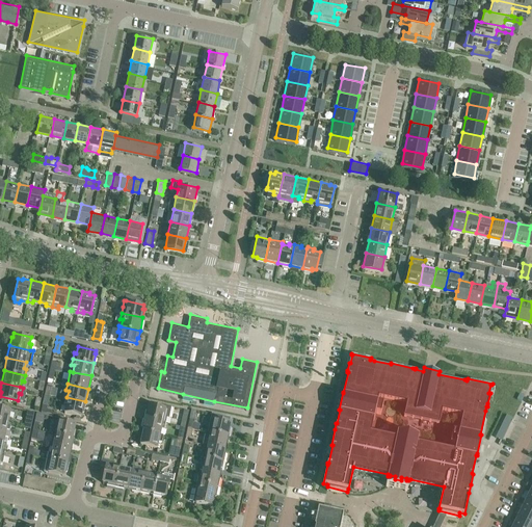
[(84,409),(85,401),(67,397),(64,396),(63,402),(65,403),(64,411),(82,414),(83,409),(84,409)]
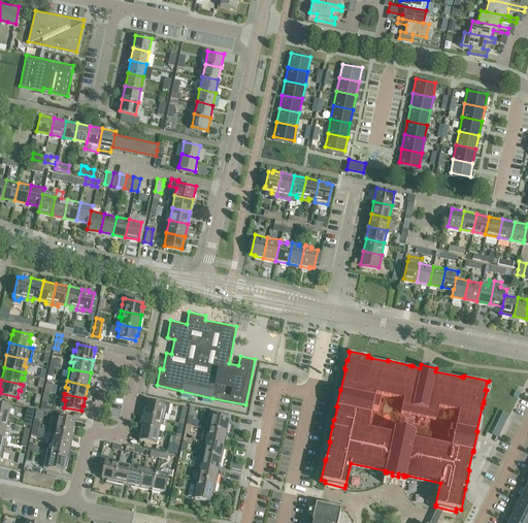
[(145,404),(143,413),(164,417),(166,411),(163,411),(165,403),(147,400),(146,404),(145,404)]
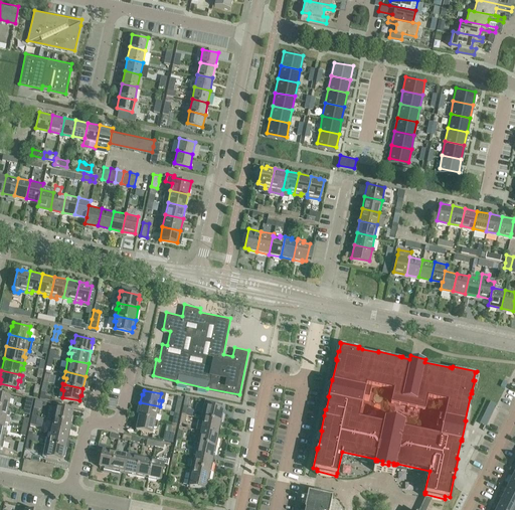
[(0,405),(10,408),(12,402),(9,401),(11,395),(0,392),(0,405)]
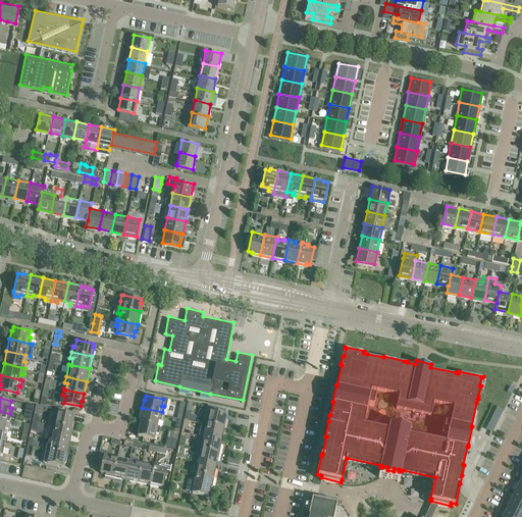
[(177,411),(176,415),(181,416),(185,404),(186,400),(180,399),(177,411)]
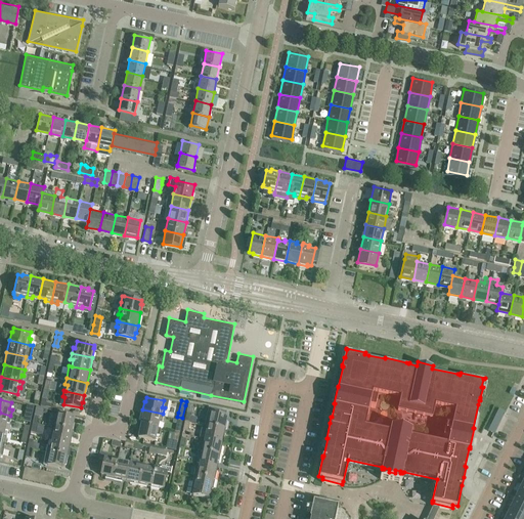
[(206,417),(205,423),(220,426),(226,427),(227,419),(226,419),(227,415),(221,413),(222,407),(209,404),(206,417)]
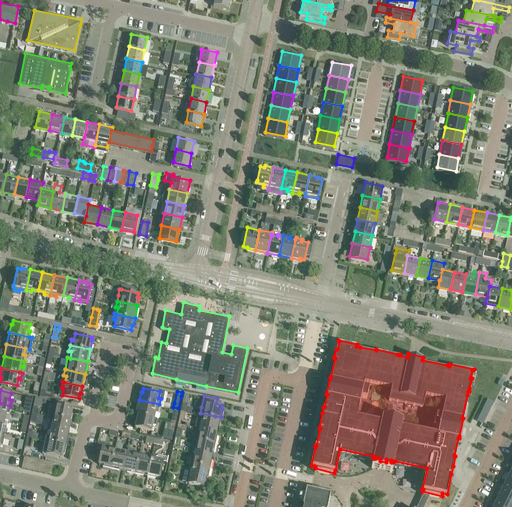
[(139,400),(136,412),(157,416),(155,415),(156,410),(158,410),(159,404),(139,400)]
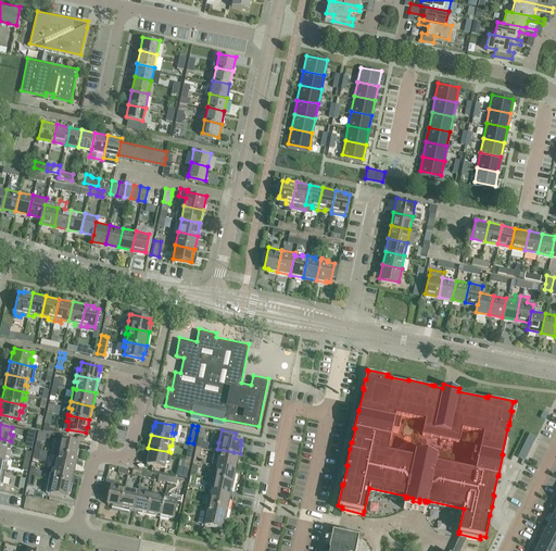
[(0,438),(0,452),(7,454),(8,447),(10,448),(11,441),(0,438)]
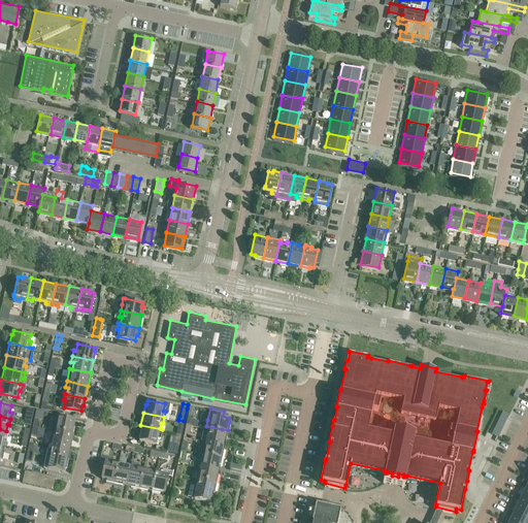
[(54,422),(53,428),(73,432),(75,423),(74,422),(75,419),(58,416),(56,422),(54,422)]
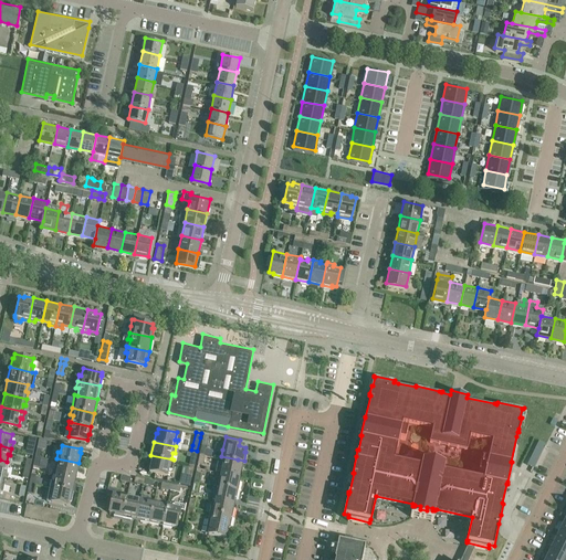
[(171,466),(174,460),(150,455),(149,464),(150,464),(149,469),(168,474),(169,466),(171,466)]
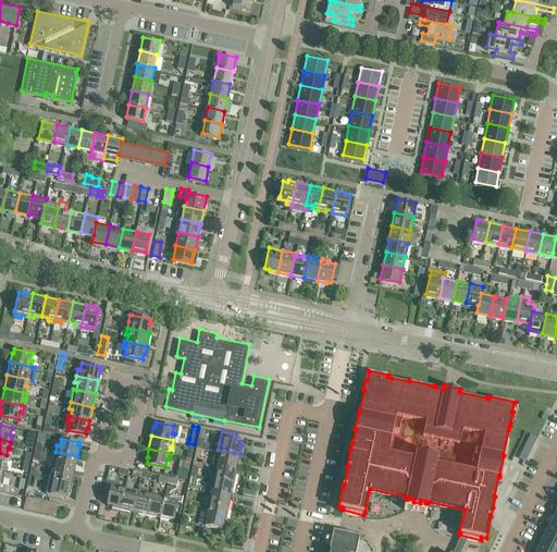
[(219,456),(218,463),(237,467),(240,454),(218,450),(217,456),(219,456)]
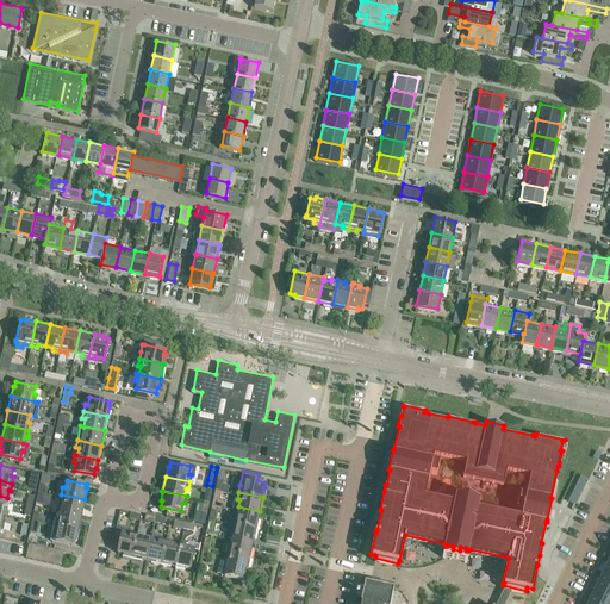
[(62,502),(61,509),(82,514),(85,499),(61,494),(60,502),(62,502)]
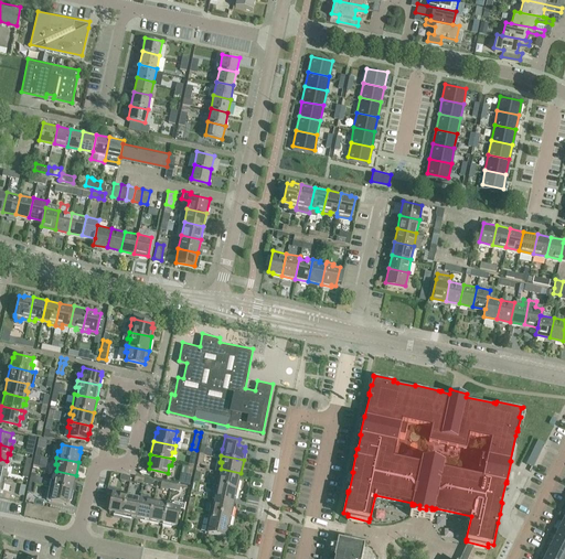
[(216,475),(215,482),(237,486),(241,473),(221,469),(220,476),(216,475)]
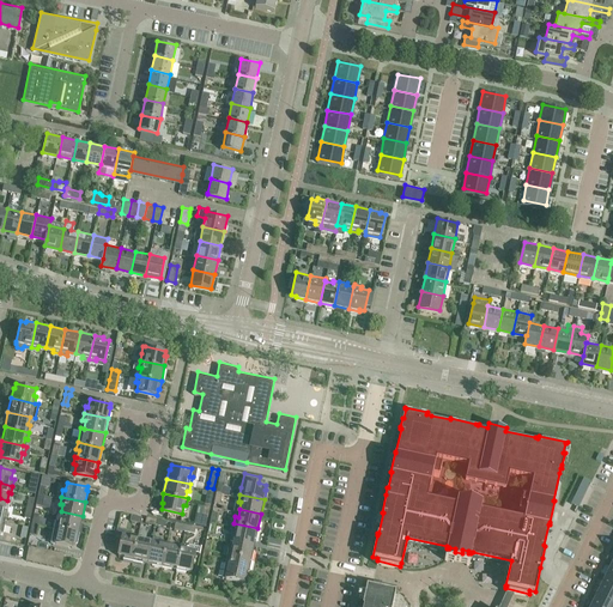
[(56,519),(55,526),(79,530),(83,516),(61,511),(59,519),(56,519)]
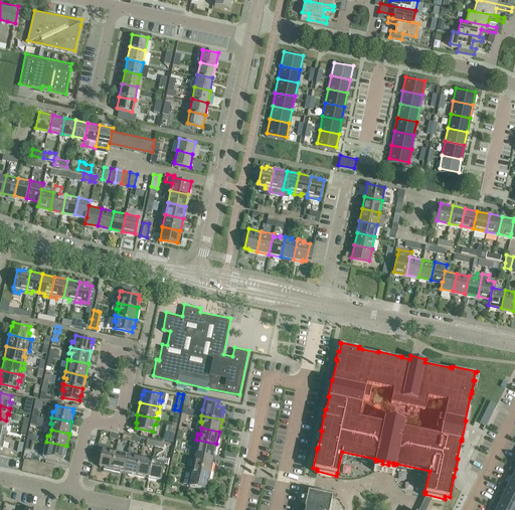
[(197,445),(196,453),(214,457),(216,444),(196,440),(195,445),(197,445)]
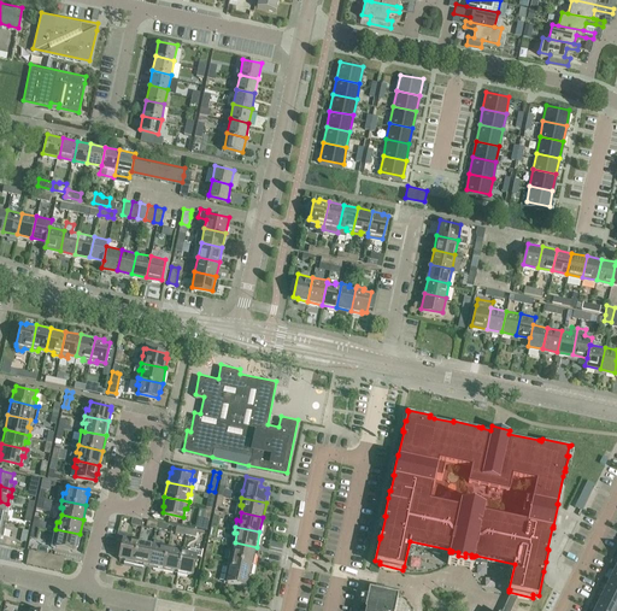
[(78,544),(80,534),(56,529),(53,536),(57,536),(54,545),(75,548),(76,544),(78,544)]
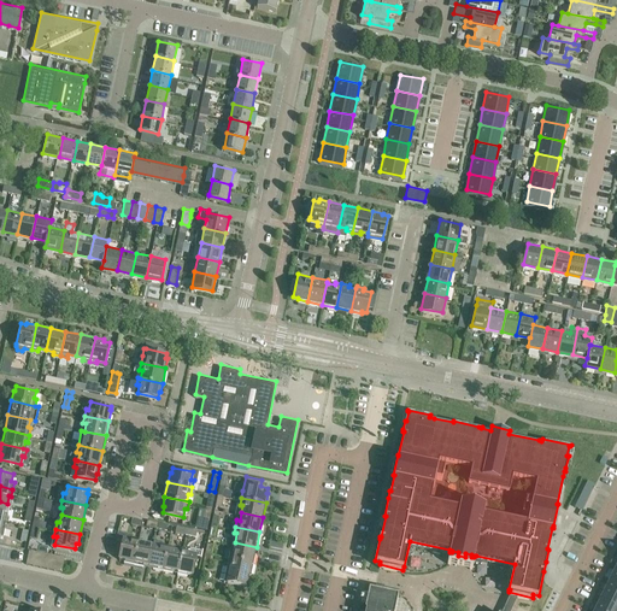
[(118,529),(116,536),(123,538),(118,557),(124,558),(123,559),(134,562),(148,564),(163,568),(177,570),(187,573),(187,571),(193,573),(197,552),(201,553),(203,547),(191,545),(189,547),(182,546),(182,548),(175,547),(175,545),(168,542),(162,541),(162,539),(154,536),(153,542),(146,541),(146,539),(139,536),(131,535),(133,532),(118,529)]
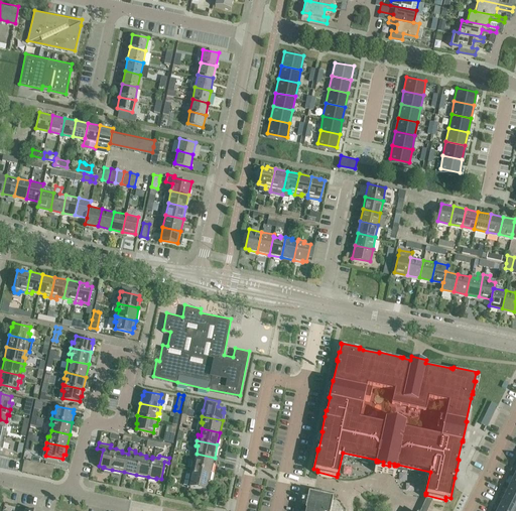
[(192,459),(190,465),(212,470),(215,458),(197,454),(195,460),(192,459)]
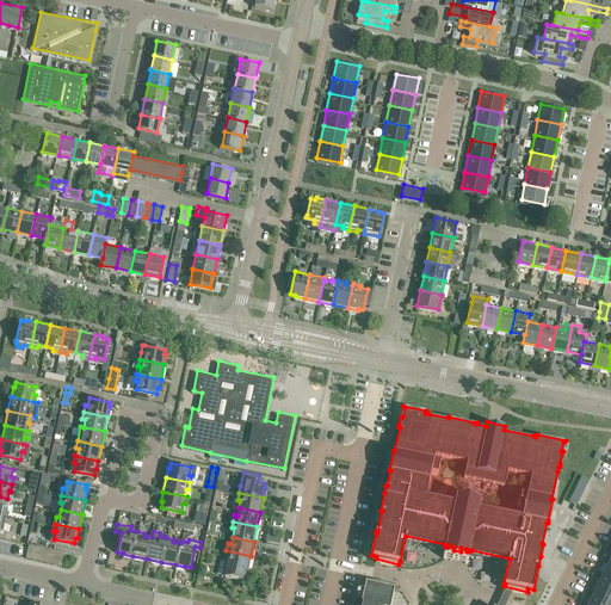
[(26,555),(32,556),(36,543),(29,542),(26,555)]
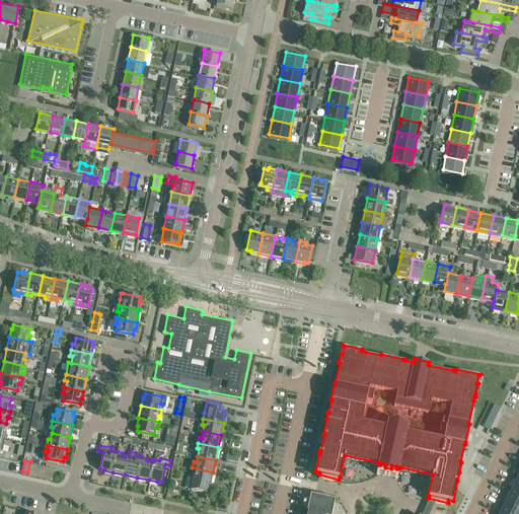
[(30,461),(27,472),(33,474),(36,462),(30,461)]
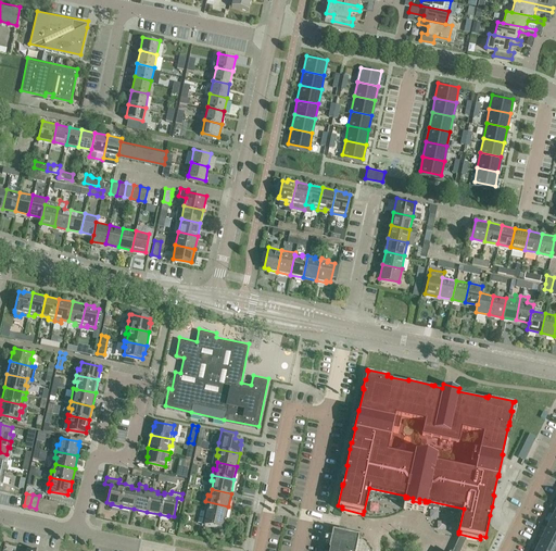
[(39,496),(36,509),(42,510),(46,497),(39,496)]
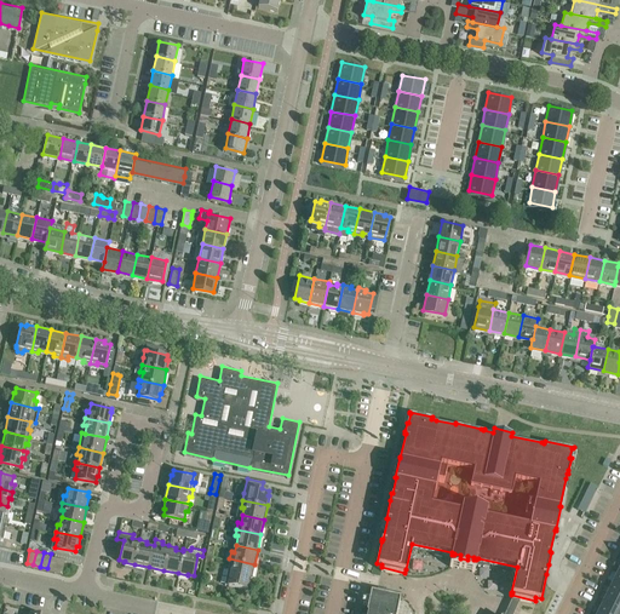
[(51,554),(47,568),(55,569),(58,555),(51,554)]
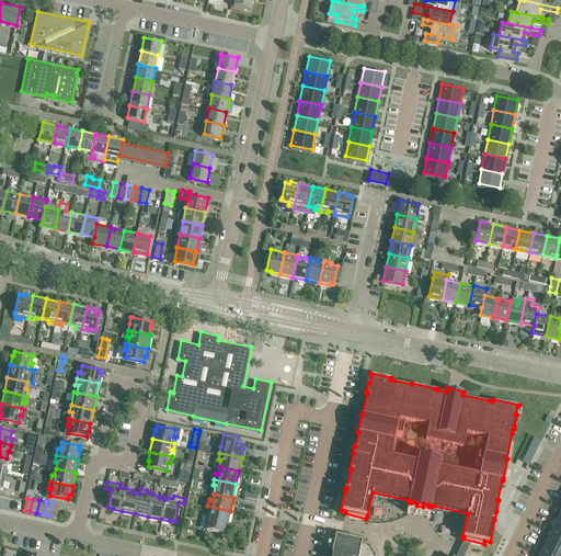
[(53,502),(49,515),(56,517),(59,505),(53,502)]
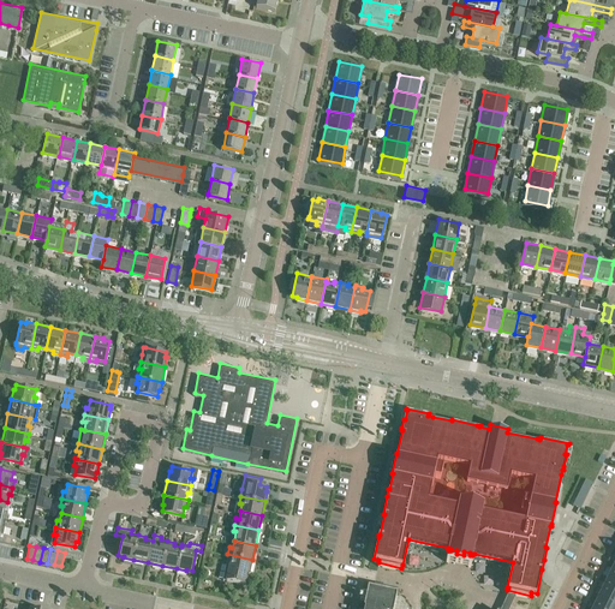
[(250,569),(252,560),(227,554),(226,561),(222,577),(226,578),(246,581),(249,568),(250,569)]
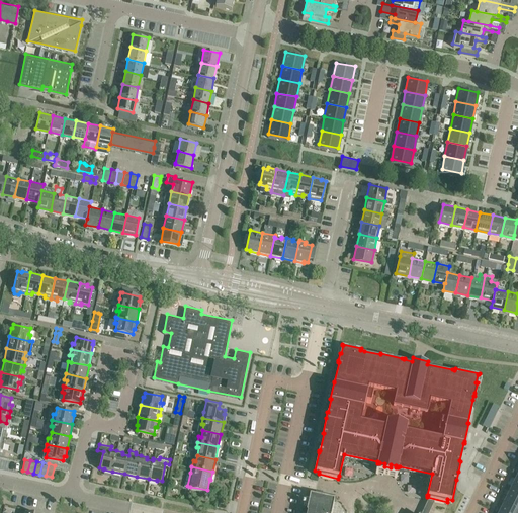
[(517,485),(513,483),(508,492),(517,497),(517,485)]
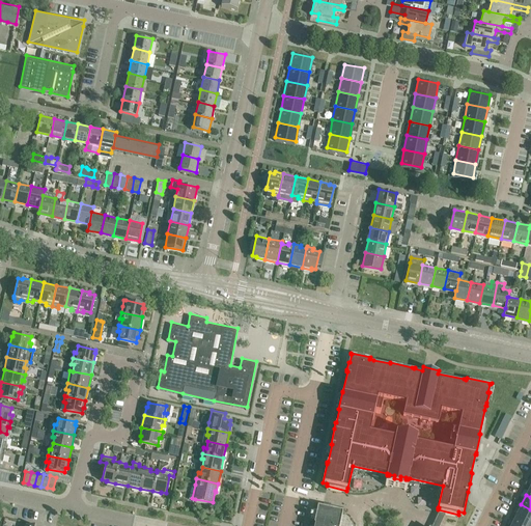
[(435,525),(430,524),(429,525),(339,525),(342,509),(343,508),(323,504),(323,505),(316,504),(311,525),(435,525)]
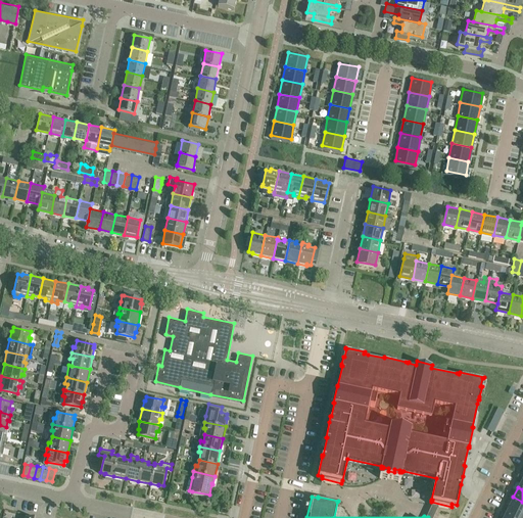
[(522,502),(513,497),(509,506),(522,513),(522,502)]
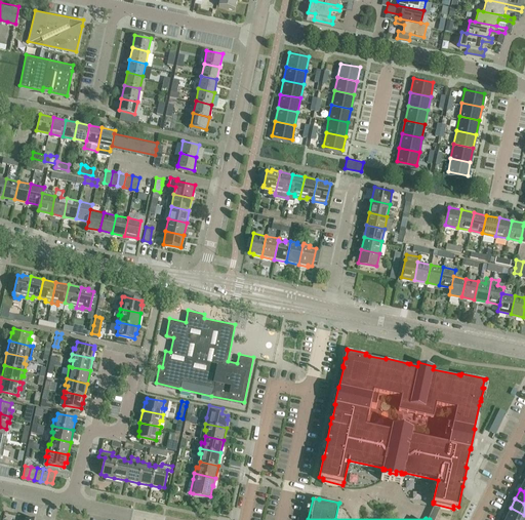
[(524,519),(524,515),(511,508),(506,517),(511,519),(524,519)]
